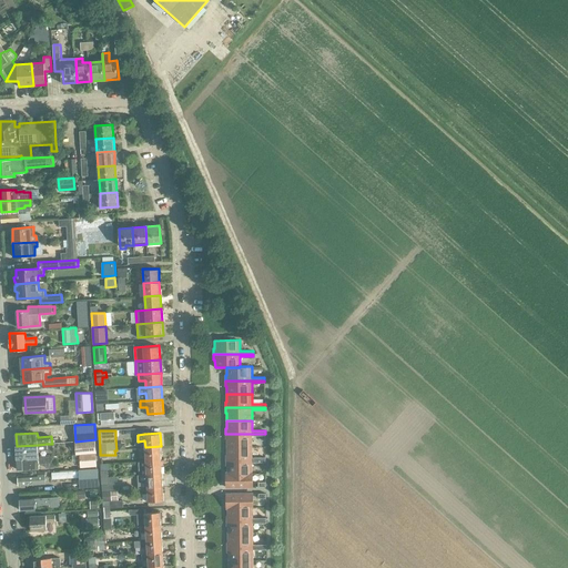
[(265,434),(225,434),(225,439),(226,439),(226,447),(252,447),(252,436),(265,435),(265,434)]
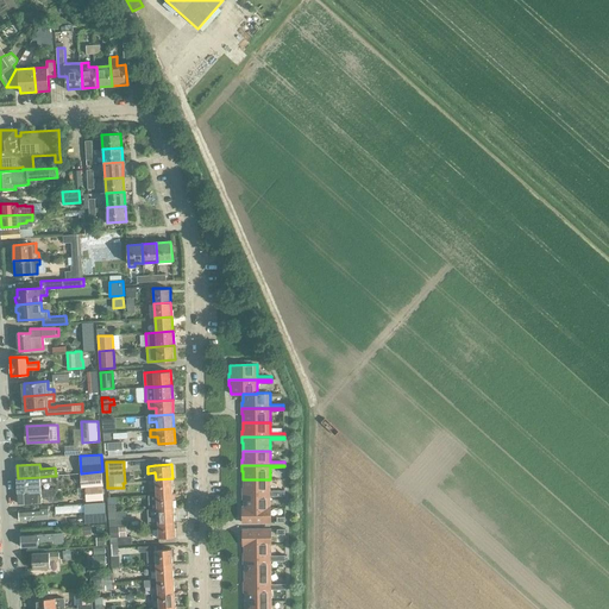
[(102,485),(102,471),(81,473),(82,488),(89,487),(102,485)]
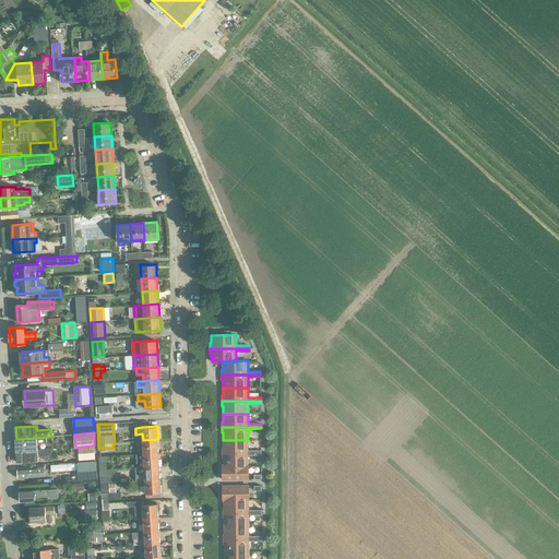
[(37,438),(16,439),(18,450),(18,451),(28,450),(28,452),(38,452),(38,450),(38,449),(37,443),(47,443),(46,437),(37,438)]
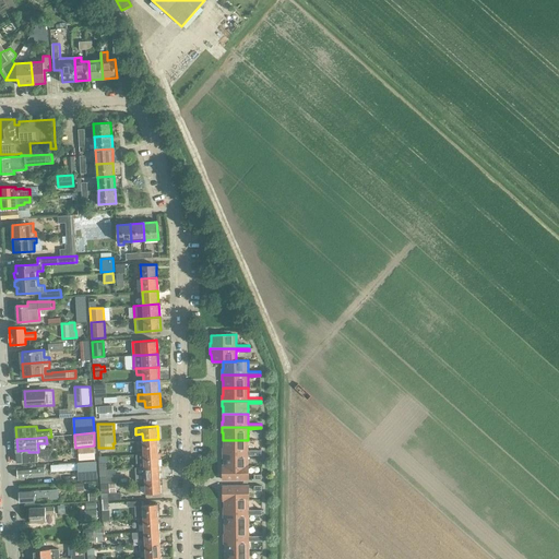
[(158,439),(143,440),(143,453),(159,452),(158,439)]
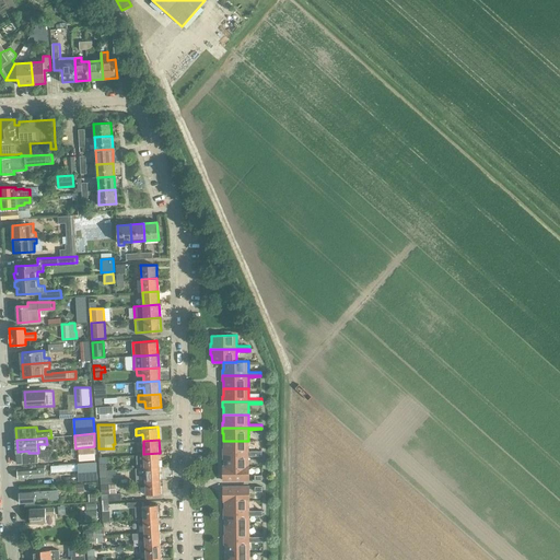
[(248,441),(223,441),(224,448),(222,448),(222,454),(261,454),(261,451),(248,451),(248,441)]
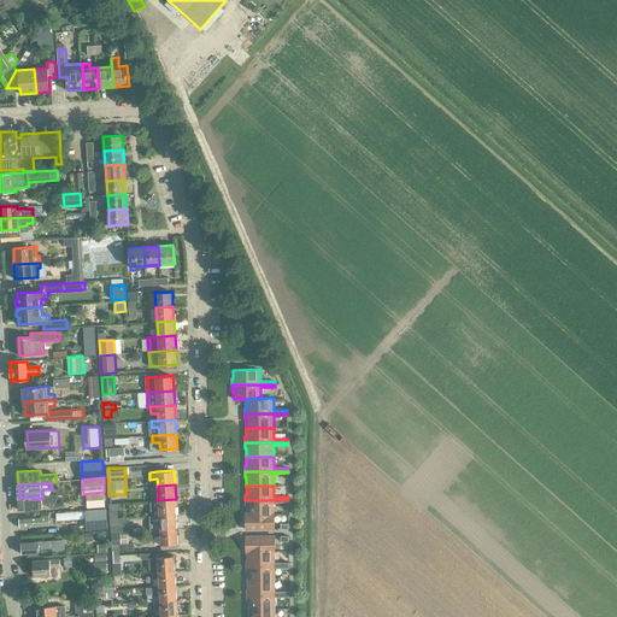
[(104,492),(90,493),(92,501),(92,500),(93,507),(105,507),(104,500),(104,492)]
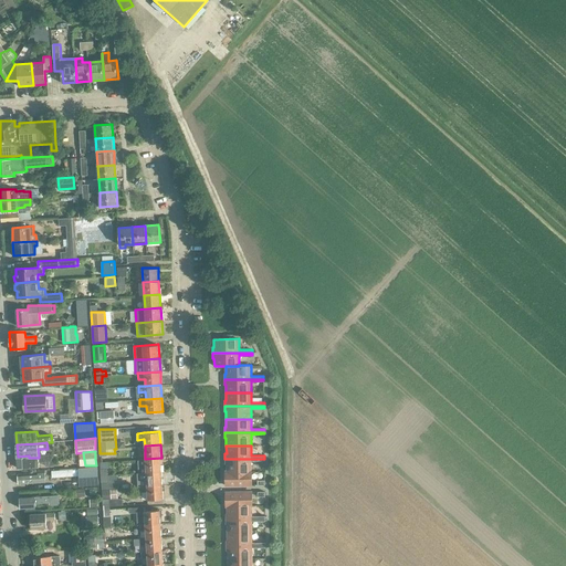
[(29,456),(18,457),(18,468),(39,465),(39,463),(44,463),(44,462),(50,461),(50,467),(54,465),(54,457),(50,457),(50,454),(39,456),(39,458),(29,458),(29,456)]
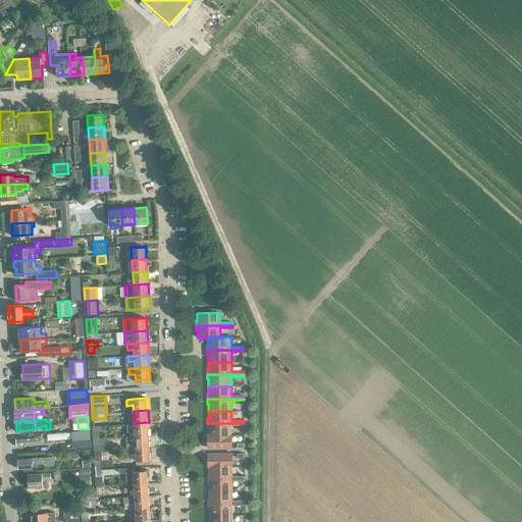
[(149,422),(134,423),(135,435),(149,434),(149,422)]
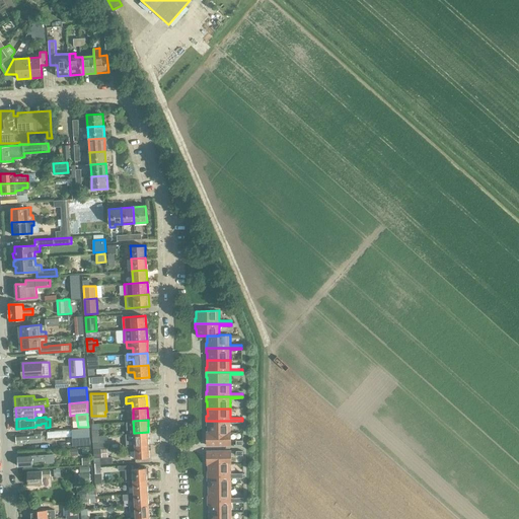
[(242,421),(206,421),(207,426),(208,426),(208,431),(206,431),(206,434),(231,433),(231,423),(242,422),(242,421)]
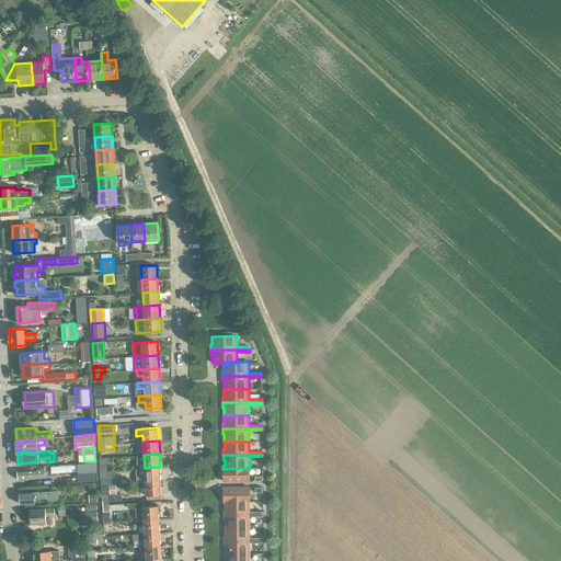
[(61,462),(61,473),(76,474),(76,464),(61,462)]
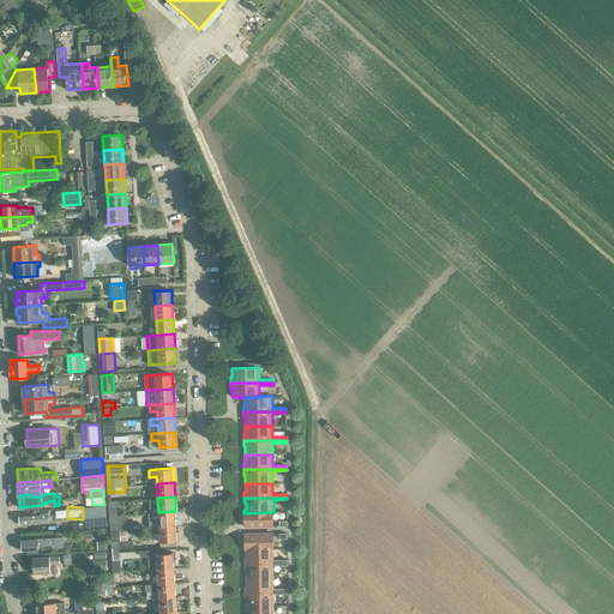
[(104,506),(85,507),(86,528),(106,527),(107,527),(107,506),(104,506)]
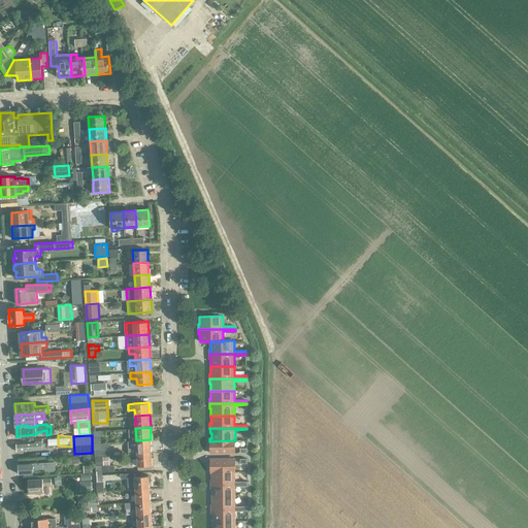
[(151,439),(136,440),(137,453),(152,452),(151,439)]
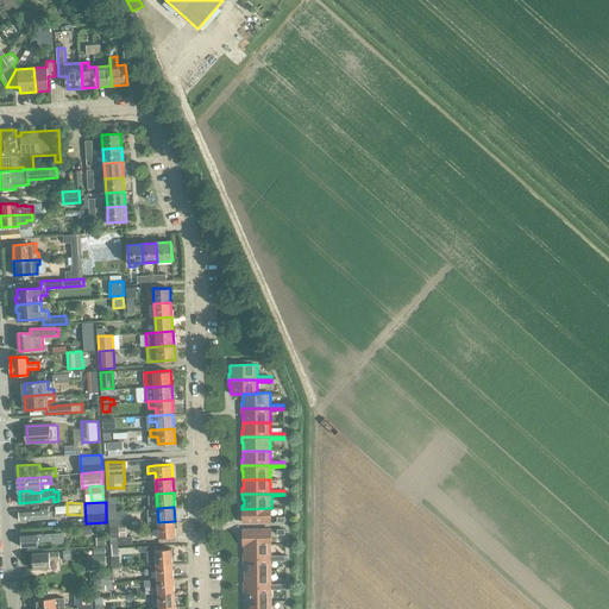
[(36,509),(20,510),(20,520),(36,519),(49,519),(48,508),(36,509)]
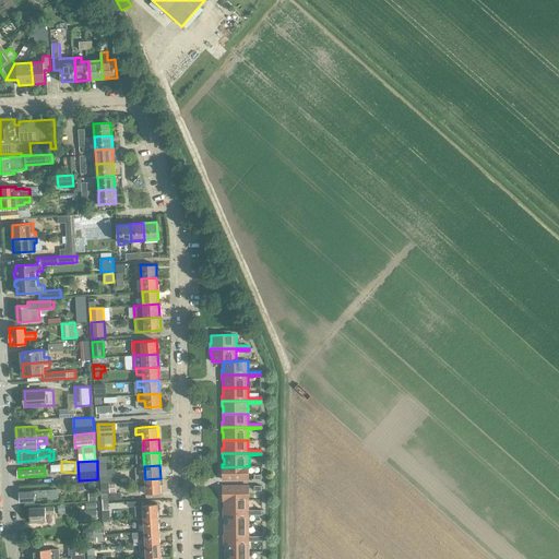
[(249,466),(222,467),(222,480),(249,480),(249,466)]
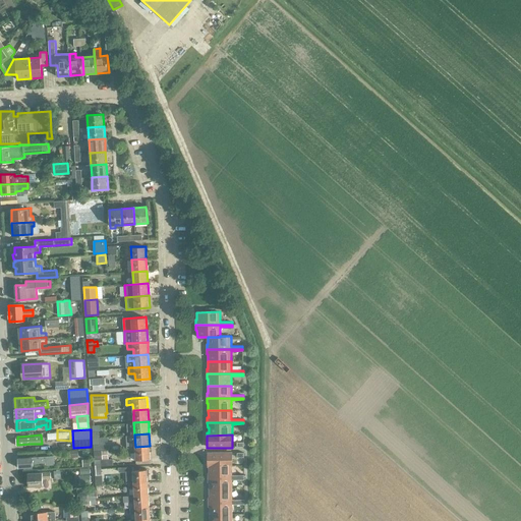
[(150,446),(135,447),(135,448),(130,448),(131,453),(135,453),(135,459),(151,459),(150,446)]
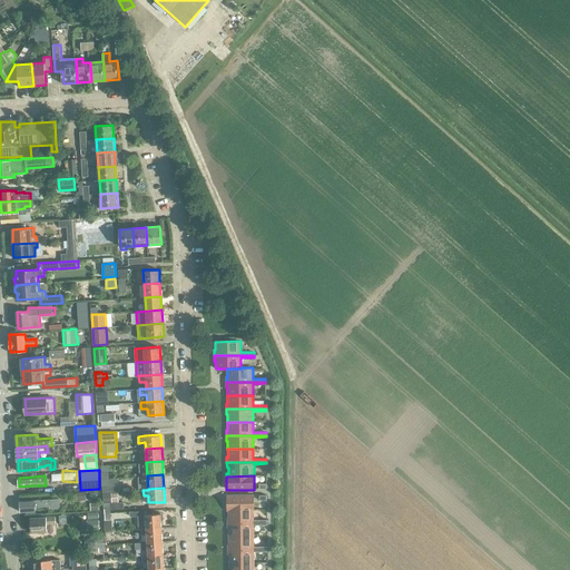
[(227,495),(227,509),(254,508),(254,494),(227,495)]
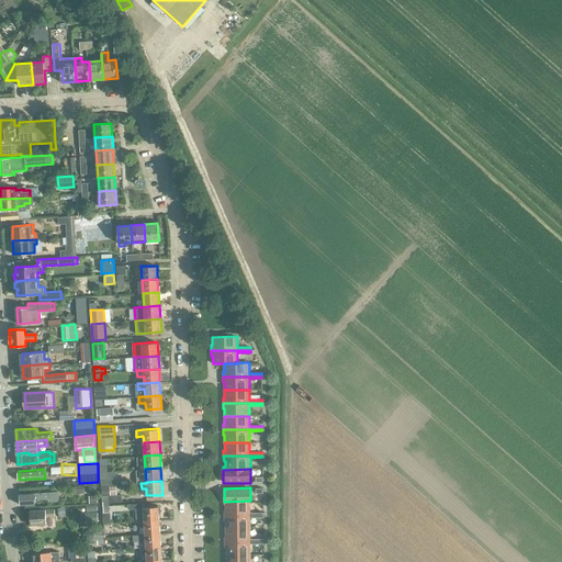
[(101,492),(102,505),(109,505),(109,503),(122,502),(122,495),(109,495),(109,490),(102,491),(102,492),(101,492)]
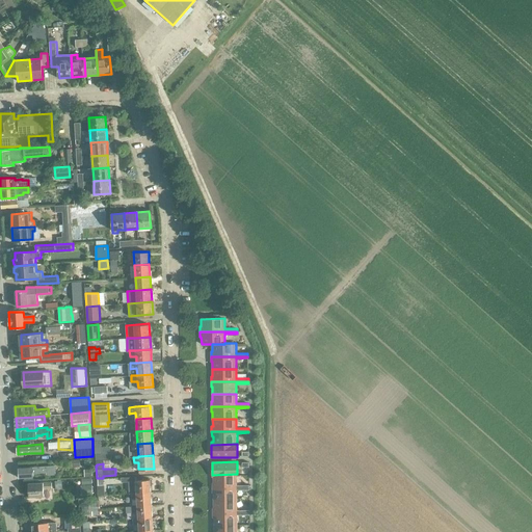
[(55,466),(19,468),(20,477),(33,476),(33,473),(47,472),(47,475),(56,475),(55,466)]
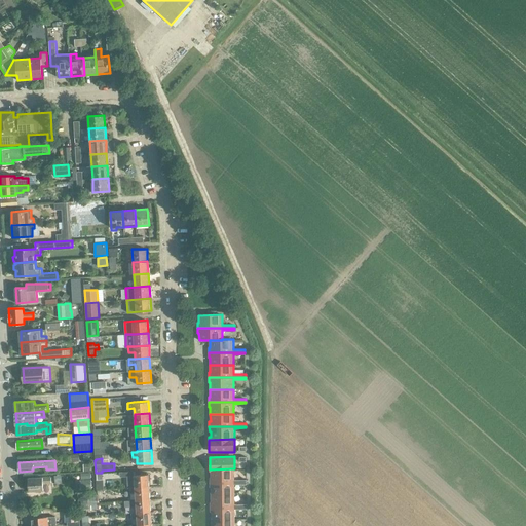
[(234,468),(210,470),(210,472),(211,472),(211,482),(247,481),(247,480),(233,480),(233,471),(235,471),(234,468)]
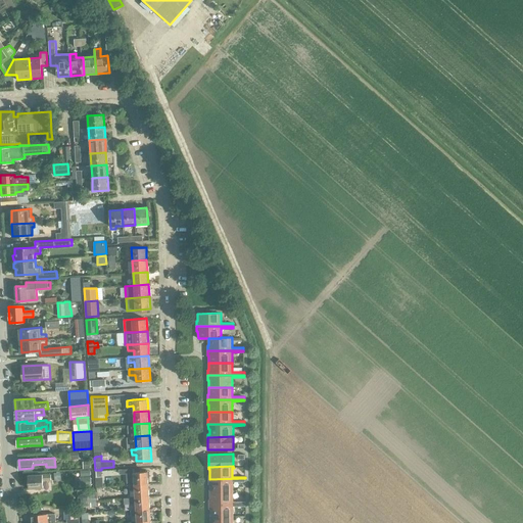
[(133,472),(134,484),(148,483),(147,471),(133,472)]
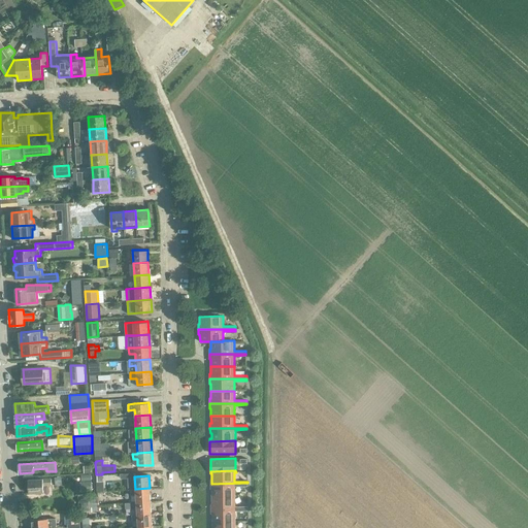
[(43,485),(52,485),(52,479),(28,480),(29,493),(43,492),(43,485)]
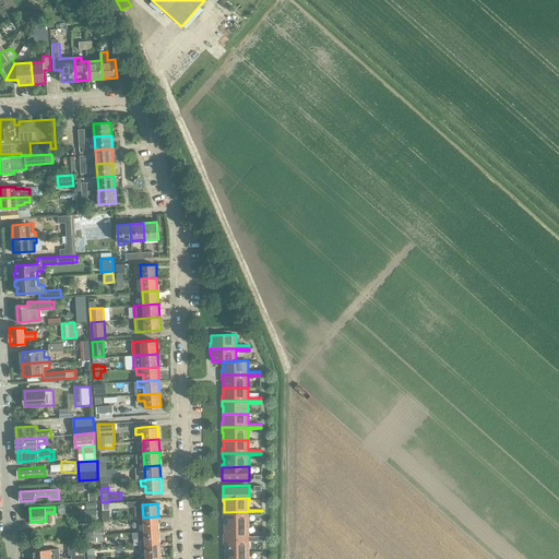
[(97,509),(85,510),(86,521),(97,520),(97,510),(97,509)]
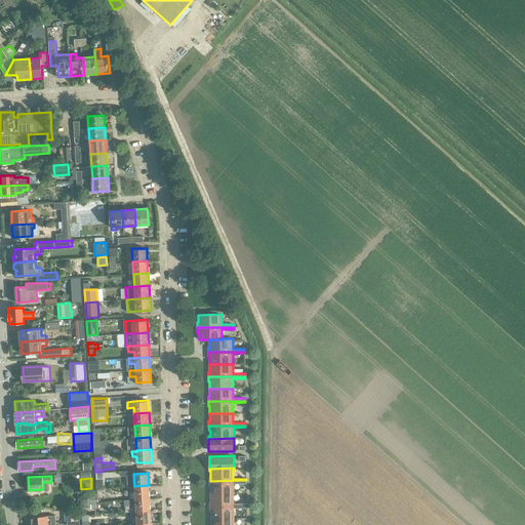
[(246,480),(210,481),(210,493),(233,492),(233,483),(246,483),(246,480)]
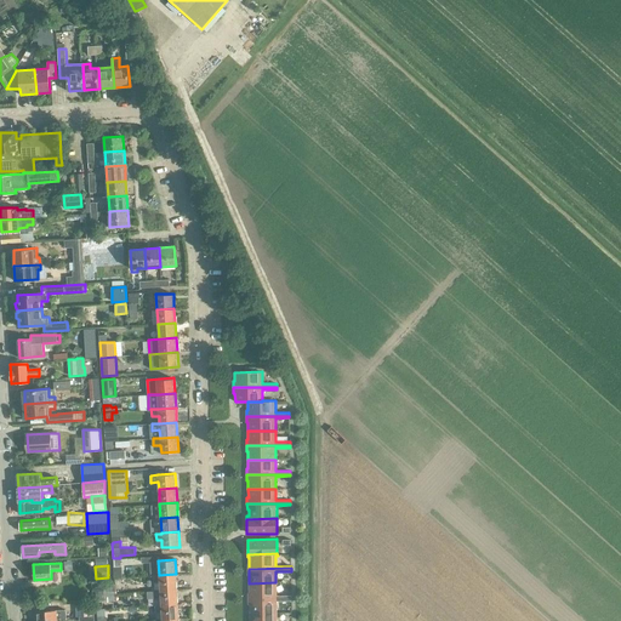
[(176,574),(159,575),(159,576),(153,576),(153,582),(159,582),(160,590),(177,588),(176,574)]
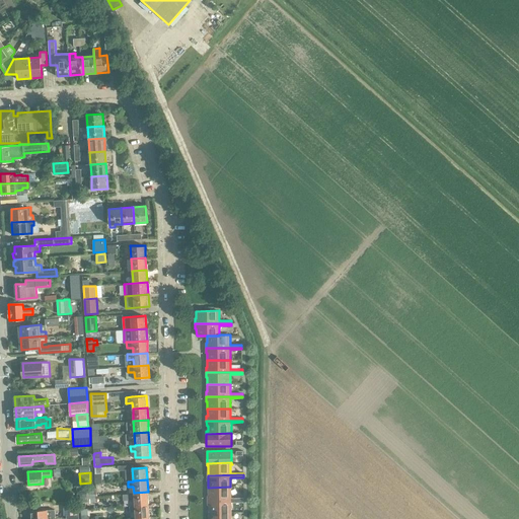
[(230,487),(208,488),(208,495),(207,496),(207,500),(243,499),(243,498),(231,498),(230,487)]
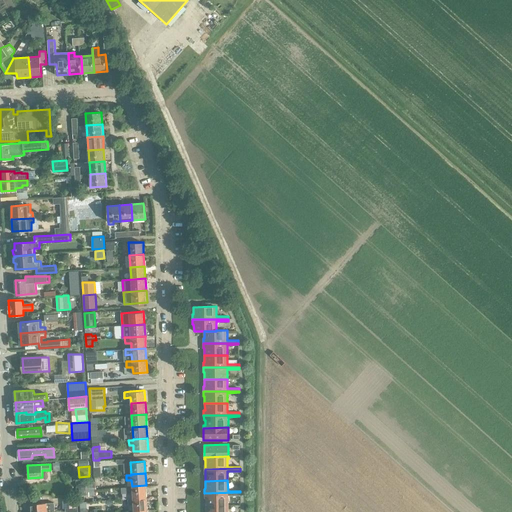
[(146,485),(132,486),(126,487),(127,492),(132,492),(133,498),(147,497),(146,485)]
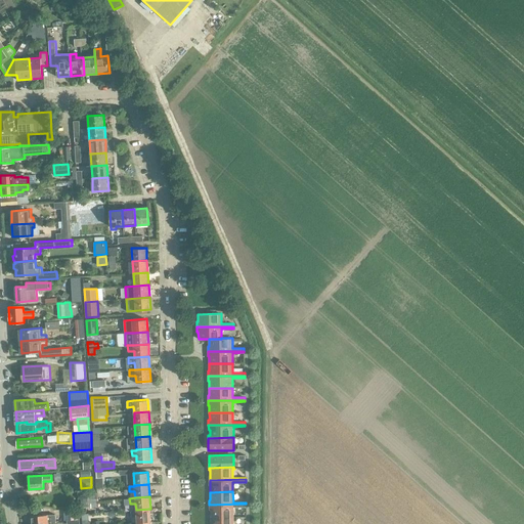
[(246,504),(209,505),(209,510),(210,510),(211,517),(233,516),(232,507),(246,507),(246,504)]
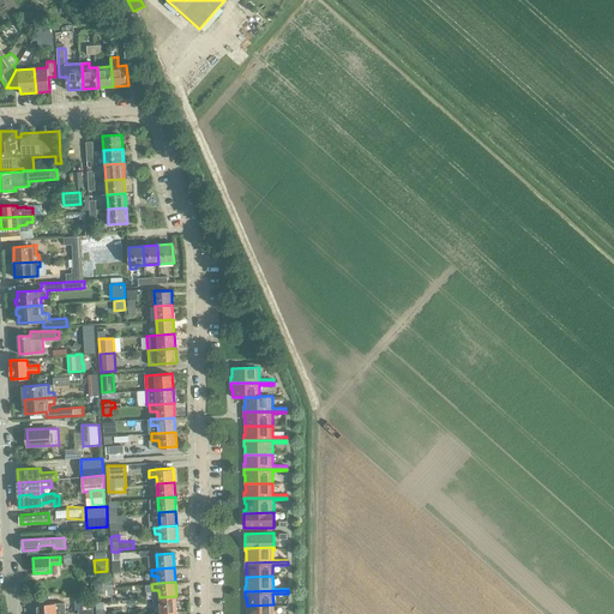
[(79,609),(91,608),(91,596),(78,597),(79,609)]
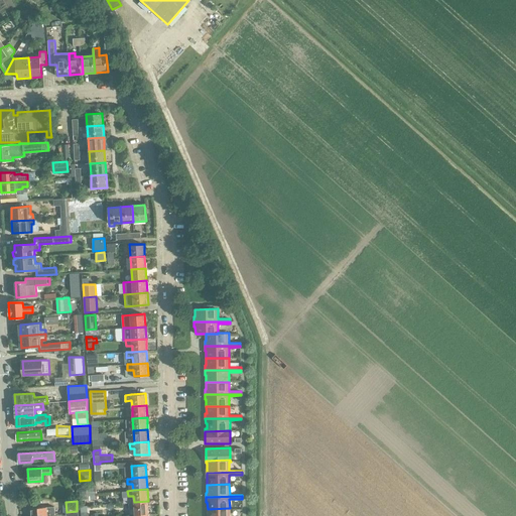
[(148,501),(134,502),(134,503),(129,503),(129,508),(134,508),(135,514),(149,513),(148,501)]
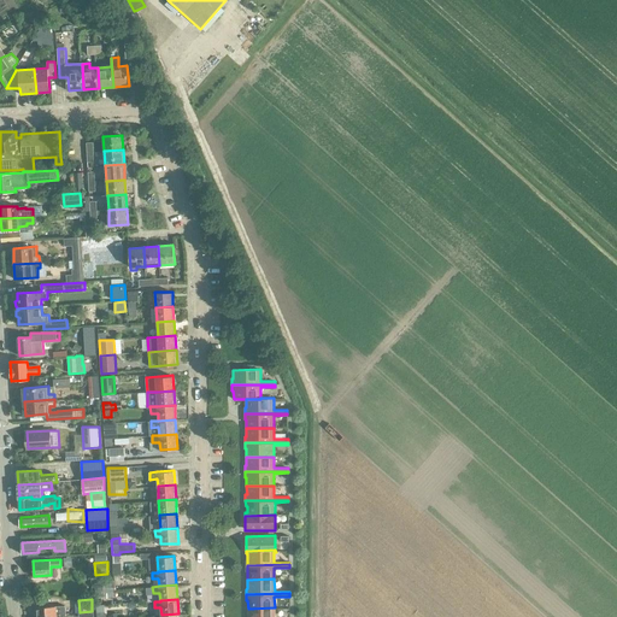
[(65,605),(56,606),(36,607),(36,616),(54,616),(56,616),(59,616),(58,616),(62,616),(66,616),(65,605)]
